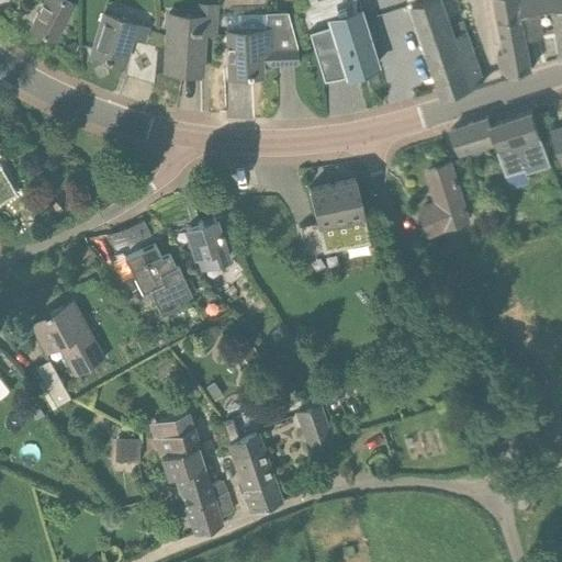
[(31,25),(54,38),(72,2),(71,1),(71,0),(44,0),(43,2),(40,0),(29,0),(19,19),(31,25)]
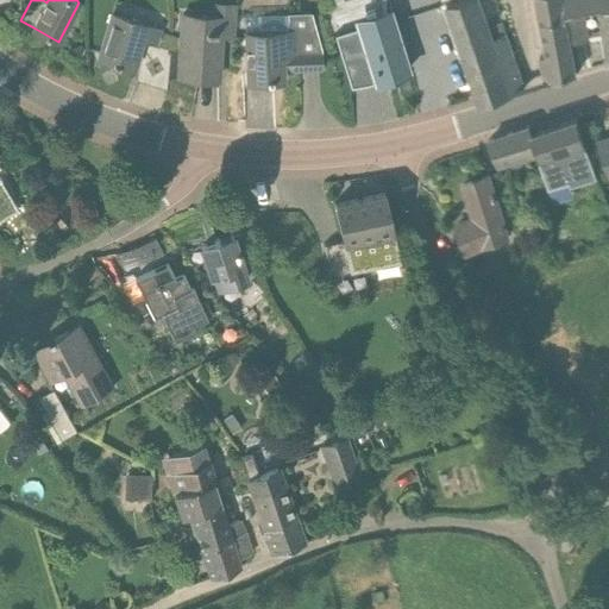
[(385,0),(349,0),(325,7),(350,88),(409,69),(388,1),(385,0)]
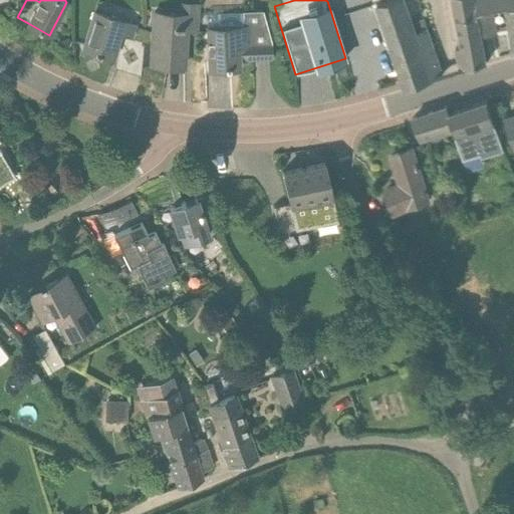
[(417,33),(407,5),(405,0),(392,0),(376,6),(405,88),(443,76),(437,57),(427,29),(417,33)]
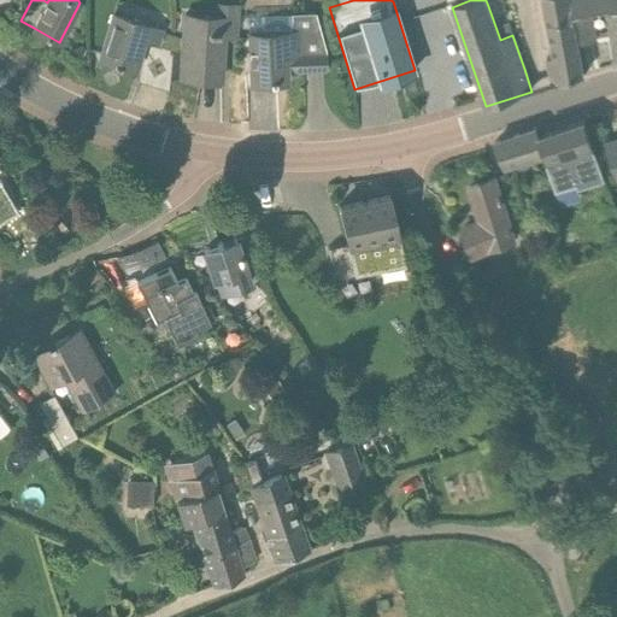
[(583,42),(579,16),(616,10),(616,0),(541,0),(553,57),(545,59),(551,86),(583,75),(577,43),(583,42)]
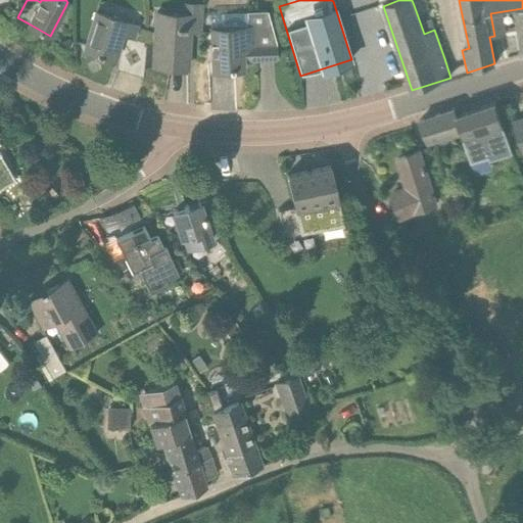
[(97,10),(104,12),(107,5),(99,2),(97,10)]
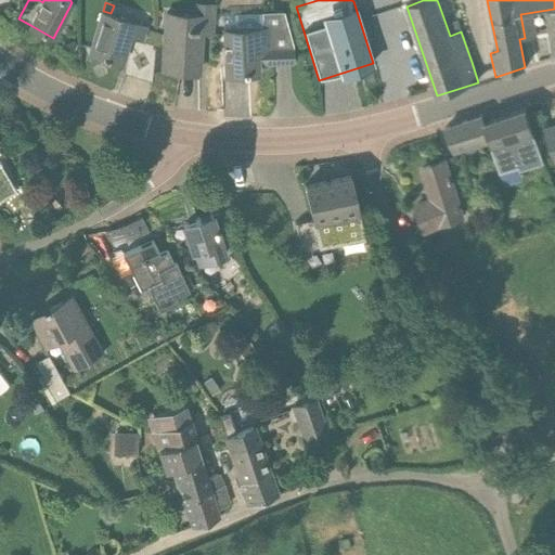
[(215,16),(215,4),(194,3),(194,15),(166,13),(163,65),(180,66),(179,71),(198,72),(201,35),(214,36),(215,16)]
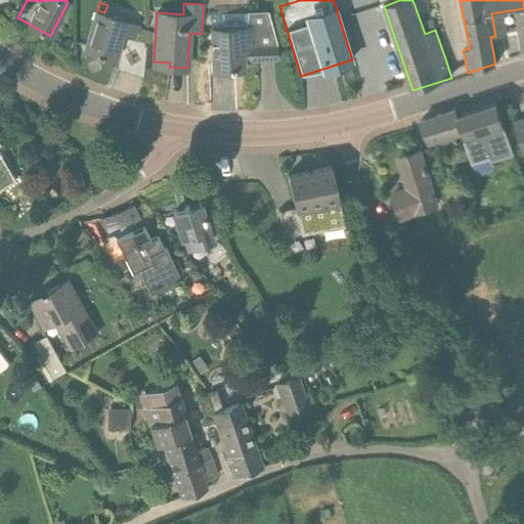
[(523,8),(491,13),(495,36),(520,30),(521,35),(523,34),(523,8)]
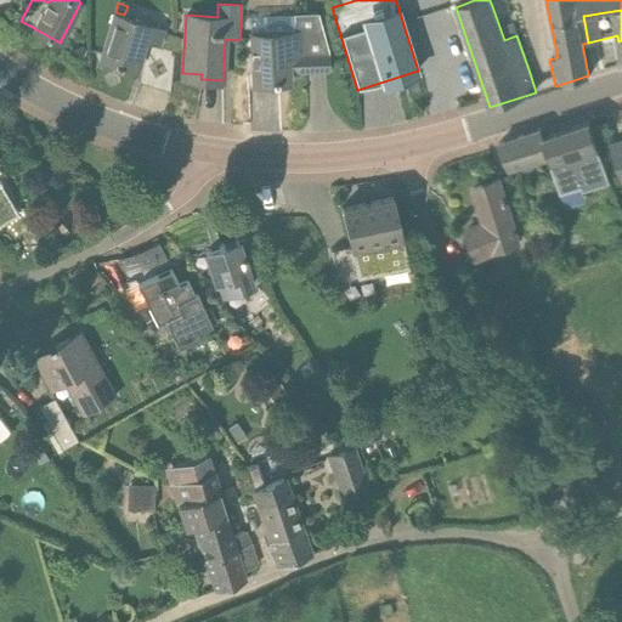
[(170,94),(175,55),(145,44),(146,41),(159,46),(164,30),(114,15),(107,35),(100,58),(116,63),(114,64),(120,67),(122,66),(136,71),(142,73),(139,84),(170,94)]
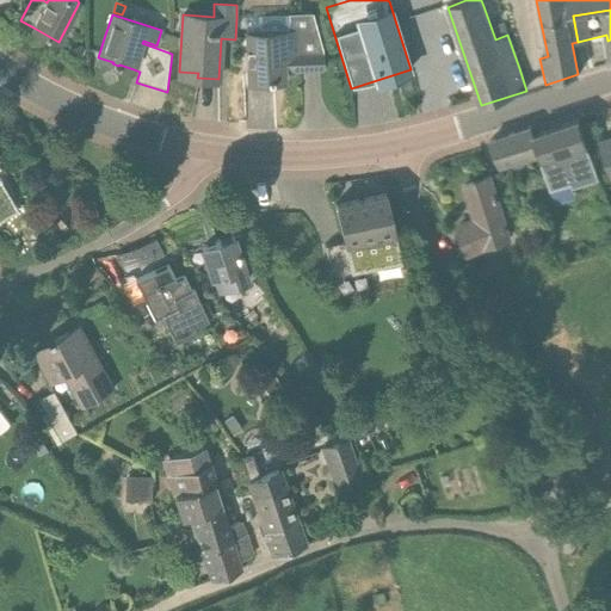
[(322,54),(318,35),(312,14),(289,14),(289,31),(245,32),(247,79),(266,78),(266,81),(284,80),(284,66),(297,66),(297,71),(323,69),(322,54)]
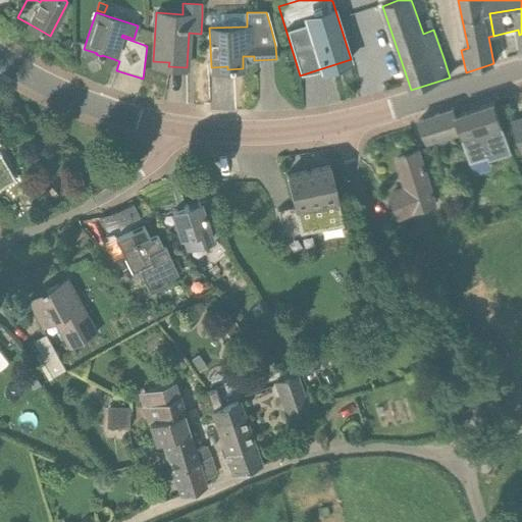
[(460,134),(462,140),(468,161),(486,155),(487,157),(510,150),(505,135),(494,102),(470,110),(454,116),(460,134)]
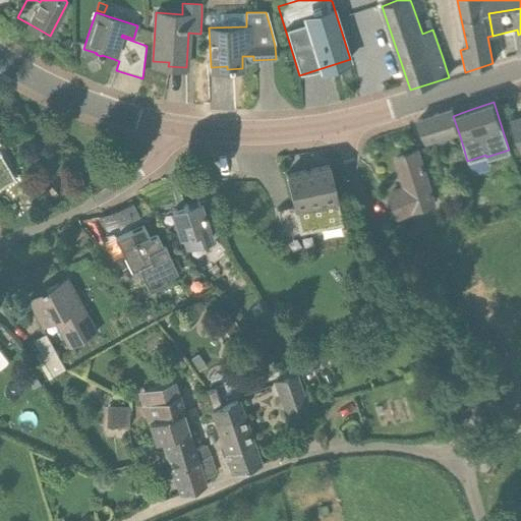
[(451,110),(435,116),(416,122),(422,140),(424,146),(459,133),(453,116),(451,110)]
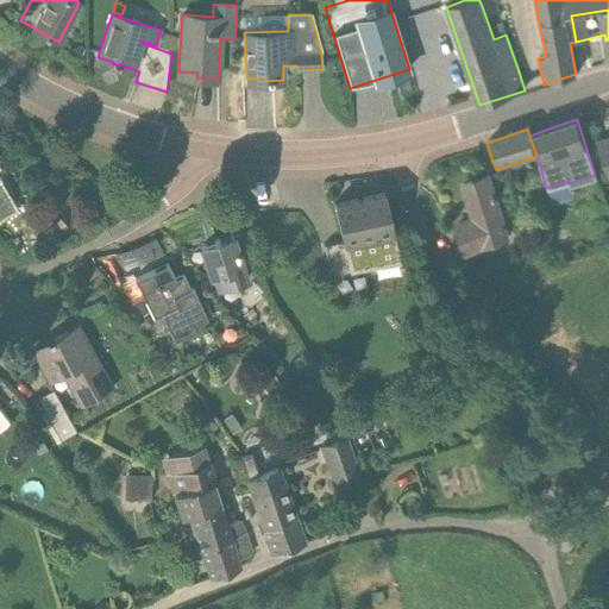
[(608,174),(608,137),(598,142),(608,174)]
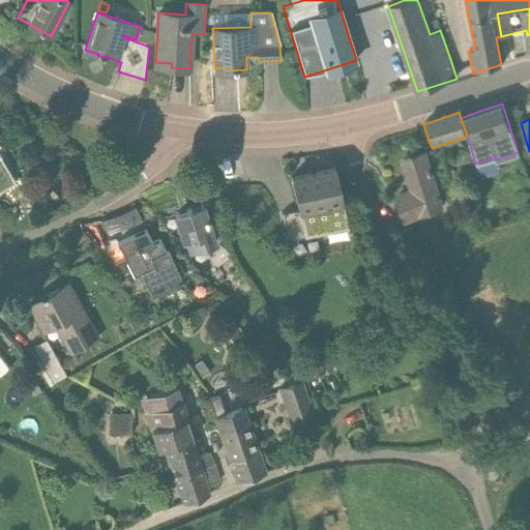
[(406,221),(441,209),(424,155),(402,162),(412,192),(398,196),(406,221)]
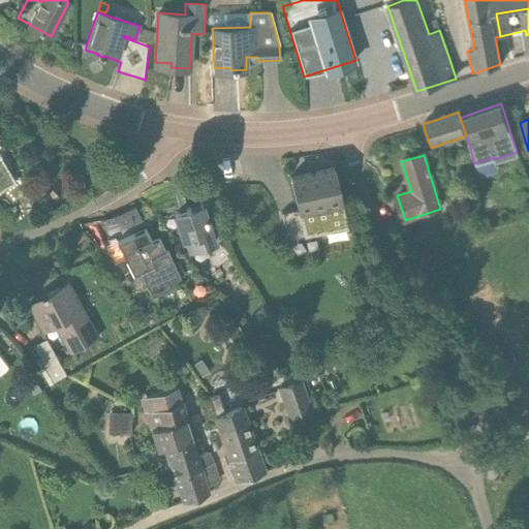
[(0,156),(0,190),(14,182),(14,181),(13,181),(0,158),(0,156)]
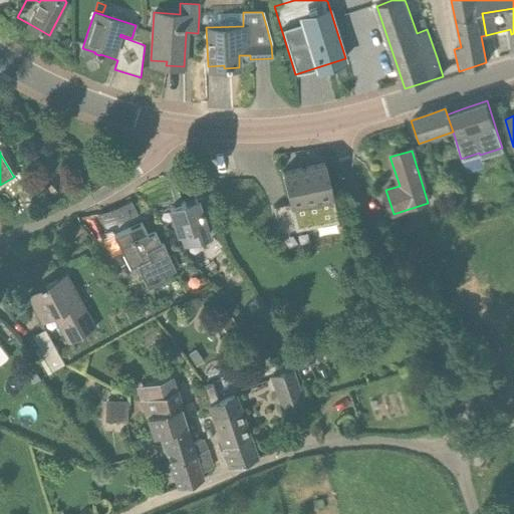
[(273,234),(336,220),(324,163),(281,172),(288,205),(268,209),(273,234)]
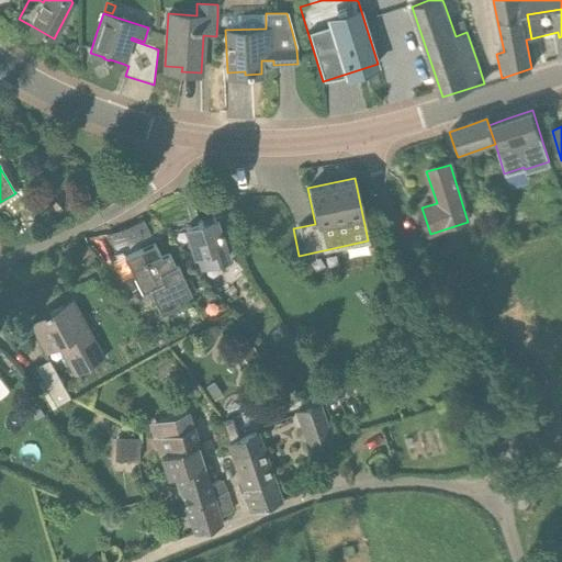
[(228,260),(225,249),(214,218),(186,228),(195,260),(198,260),(202,269),(228,260)]
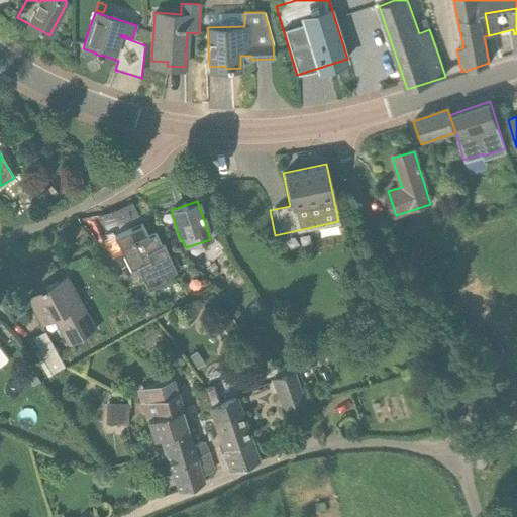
[(148,237),(142,224),(132,202),(112,212),(98,217),(106,241),(114,238),(130,271),(137,268),(148,291),(168,283),(166,277),(177,272),(164,245),(162,246),(157,233),(148,237)]
